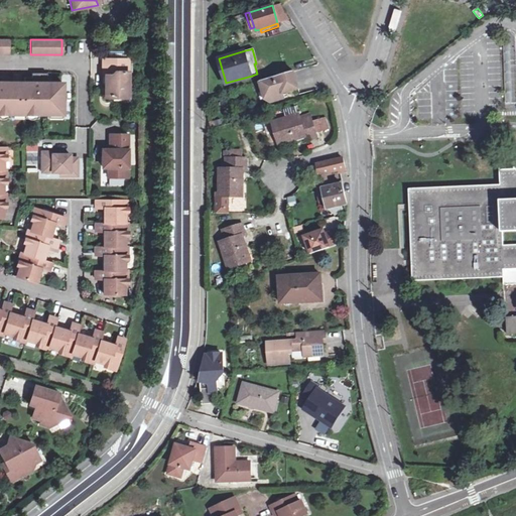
[(127,59),(102,58),(102,76),(107,76),(107,80),(104,83),(104,97),(110,97),(112,95),(126,95),(127,59)]
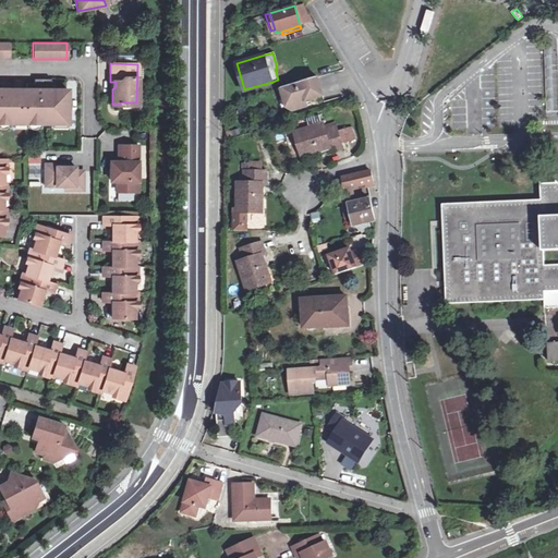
[(300,108),(300,109),(306,107),(305,101),(322,97),(316,77),(292,85),(295,95),(300,108)]
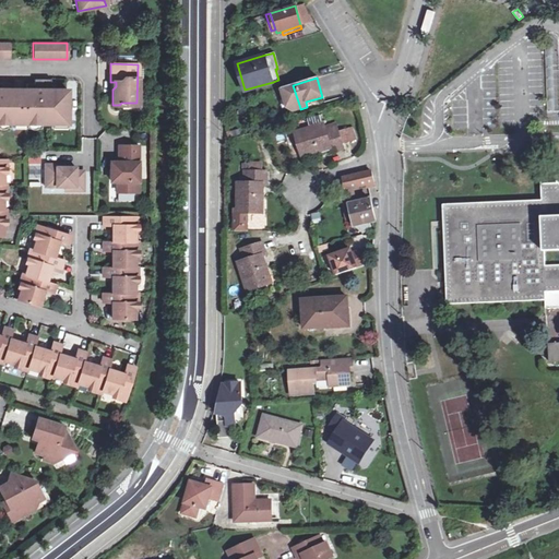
[(0,122),(66,123),(66,91),(49,90),(49,80),(34,80),(33,84),(25,84),(25,91),(9,90),(9,83),(0,83),(0,122)]
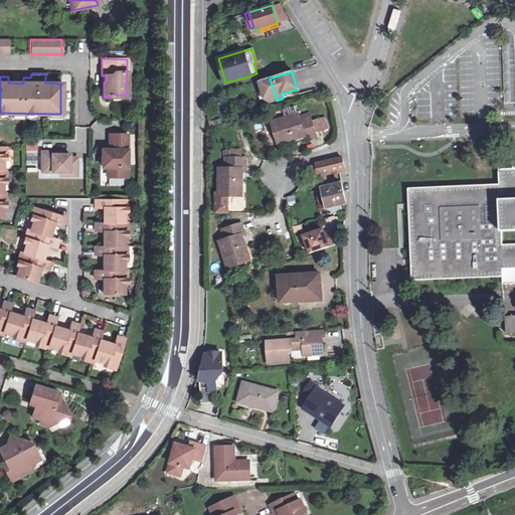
[(258,82),(262,93),(266,91),(268,98),(270,104),(277,101),(277,100),(273,88),(270,78),(258,82)]
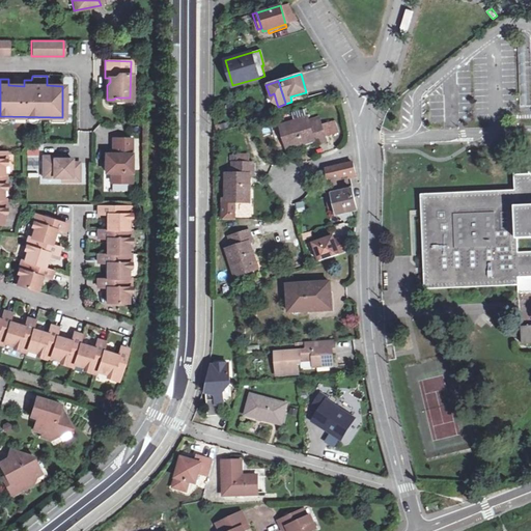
[(305,109),(292,111),(294,118),(306,116),(305,109)]
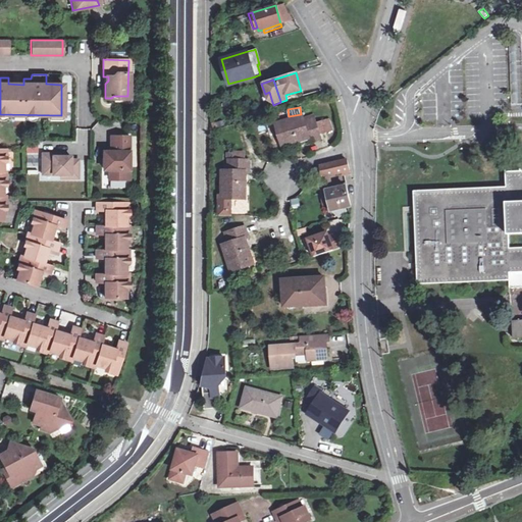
[(303,122),(301,116),(275,125),(282,146),(308,137),(310,142),(321,139),(314,118),(303,122)]
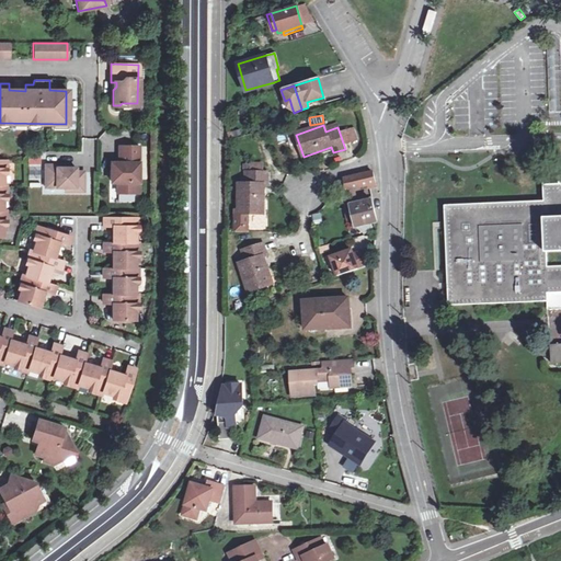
[(134,182),(137,182),(137,147),(117,147),(118,156),(122,156),(122,163),(110,163),(110,182),(116,182),(116,192),(134,193),(134,182)]
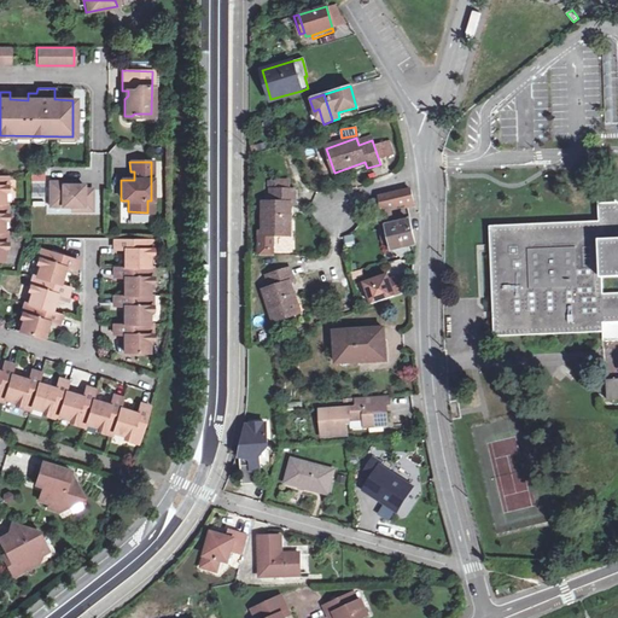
[(48,207),(71,207),(81,207),(81,211),(91,211),(91,190),(82,190),(81,186),(69,186),(60,186),(60,182),(48,182),(48,207)]
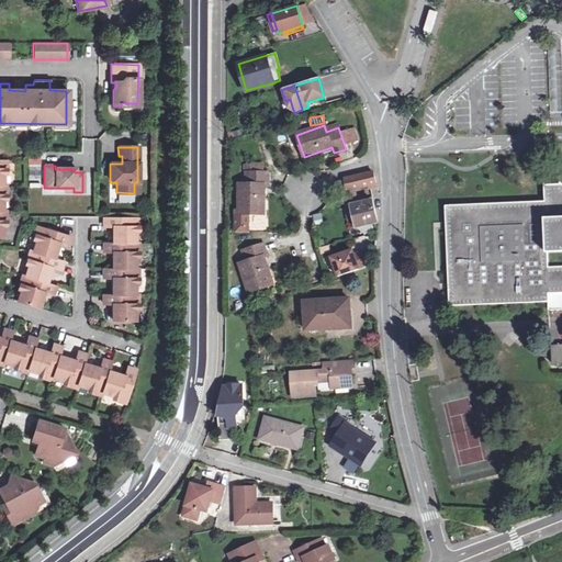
[(370,188),(378,186),(374,171),(370,172),(369,172),(343,178),(344,186),(346,184),(348,189),(357,188),(369,184),(370,188)]
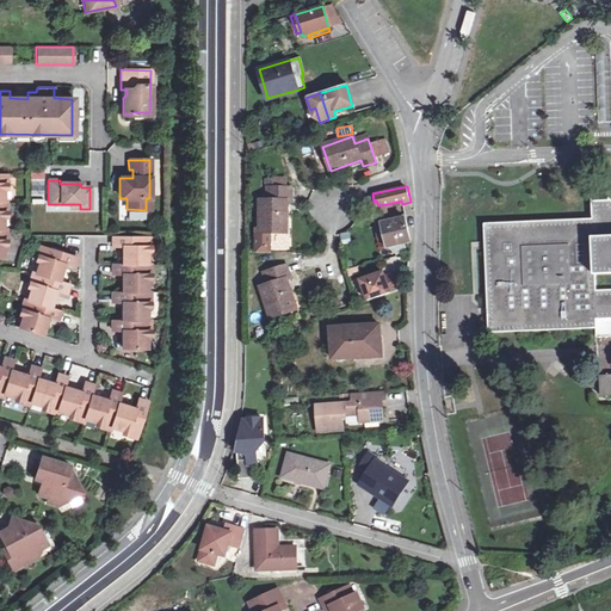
[(292,202),(292,190),(267,189),(267,202),(261,202),(260,233),(258,233),(258,253),(264,254),(264,247),(270,247),(270,233),(285,233),(287,202),(292,202)]
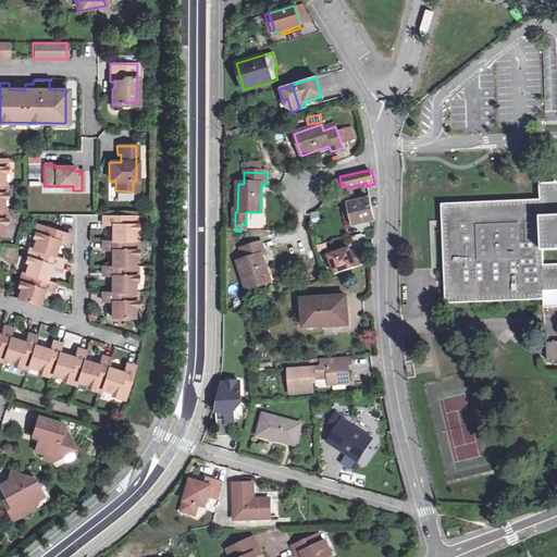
[(542,199),(444,203),(448,301),(546,297),(546,305),(556,304),(556,183),(541,184),(542,199)]
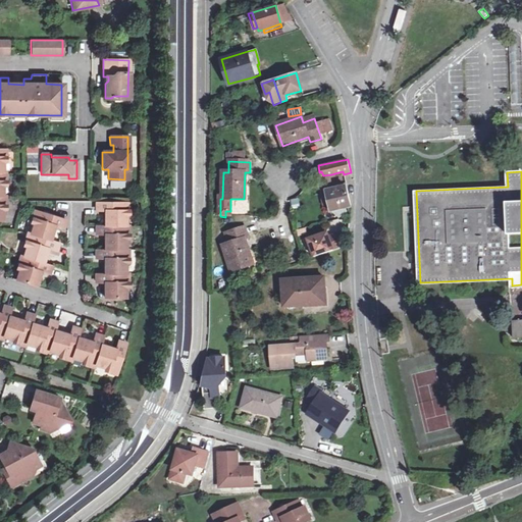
[(334,189),(331,174),(323,175),(318,176),(321,192),(324,205),(327,205),(328,210),(330,210),(326,191),(334,189)]
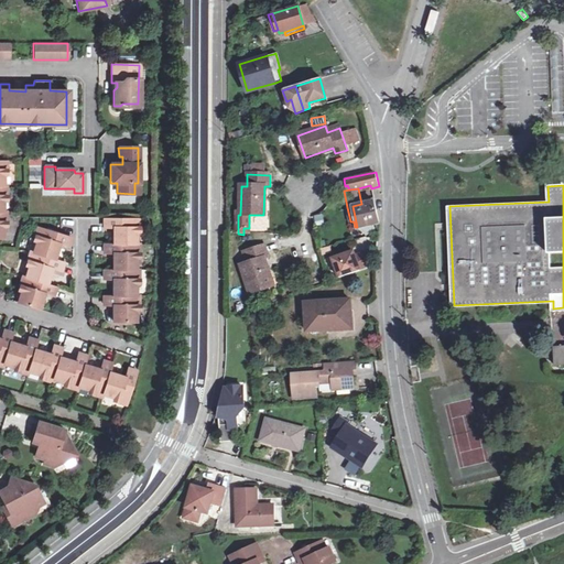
[(380,223),(375,202),(361,204),(353,206),(357,227),(380,223)]
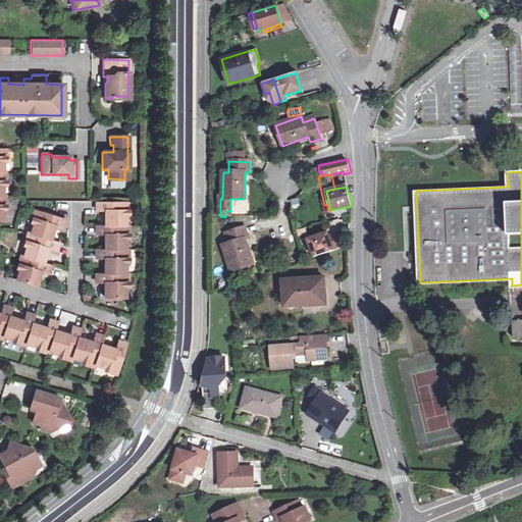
[(294,209),(301,207),(299,197),(291,199),(294,209)]
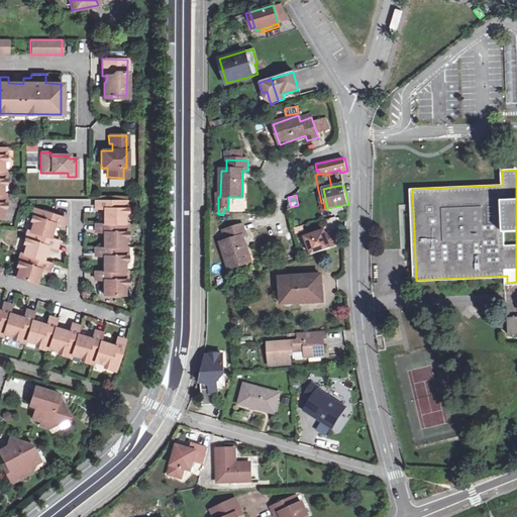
[(115,224),(122,224),(123,214),(125,213),(125,204),(115,203),(115,200),(94,200),(94,204),(94,209),(102,209),(102,224),(115,224)]
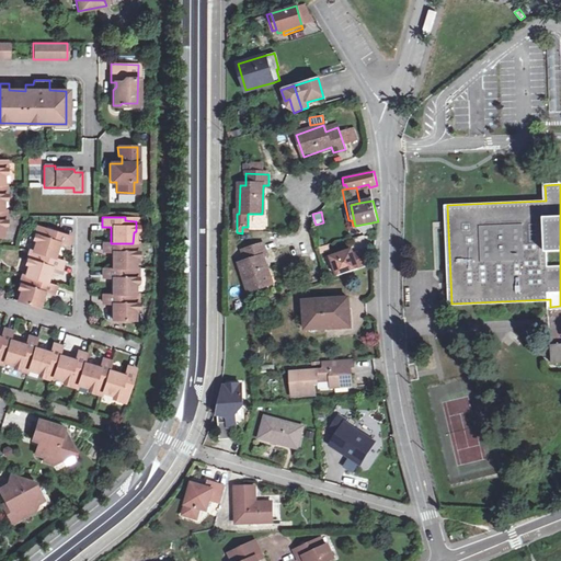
[(39,255),(53,259),(57,243),(67,247),(68,241),(70,237),(58,233),(47,230),(46,233),(35,230),(32,241),(35,242),(31,252),(39,255)]
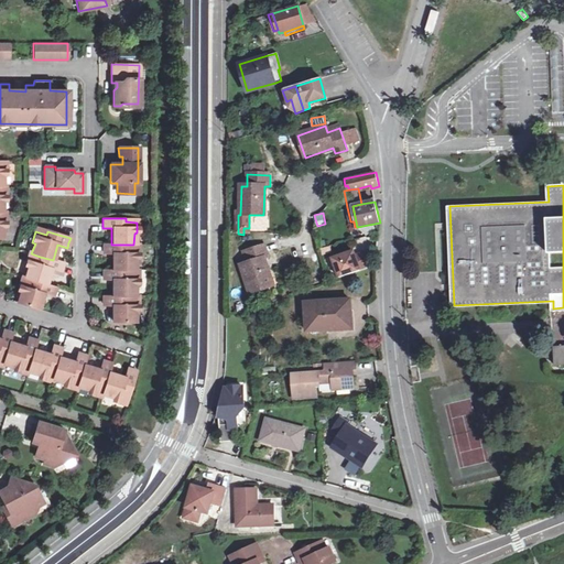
[(267,242),(243,251),(248,263),(242,264),(251,292),(273,284),(264,258),(270,256),(267,242)]
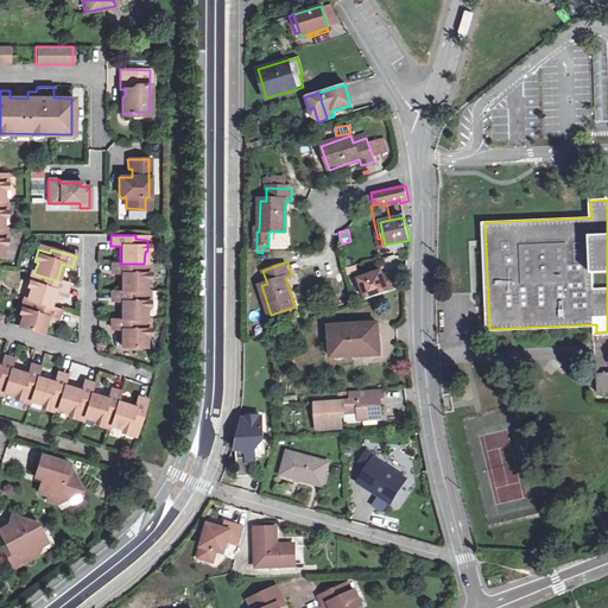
[(135,267),(135,264),(120,264),(111,264),(111,270),(111,274),(121,274),(121,292),(135,292),(145,292),(144,279),(147,278),(147,267),(135,267)]
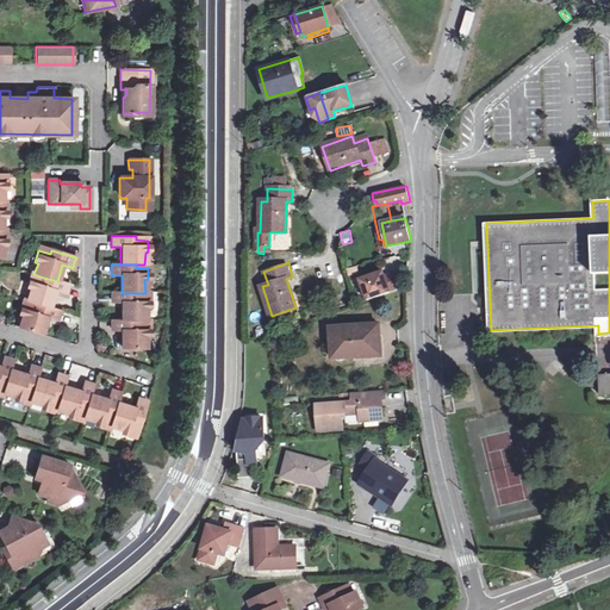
[(360,281),(367,302),(399,291),(394,274),(384,278),(383,273),(360,281)]
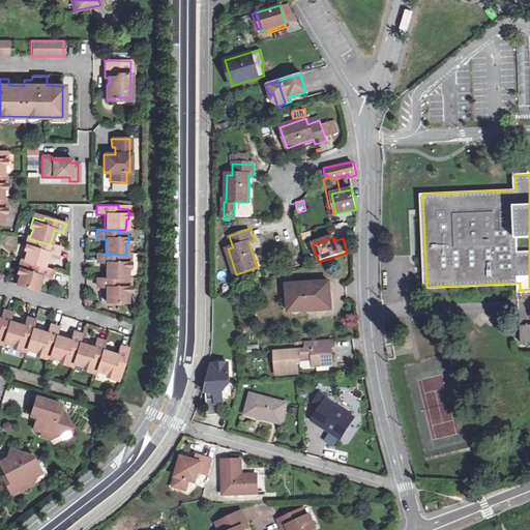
[(36,244),(26,241),(24,252),(26,253),(23,262),(30,264),(42,268),(47,253),(56,256),(57,251),(58,247),(50,244),(37,241),(36,244)]
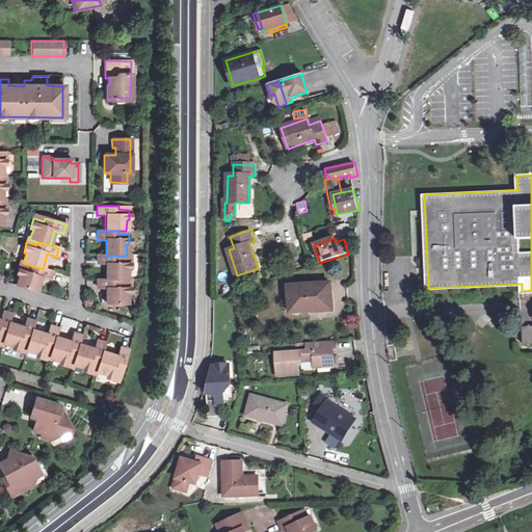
[(300,243),(287,245),(290,259),(303,257),(300,243)]
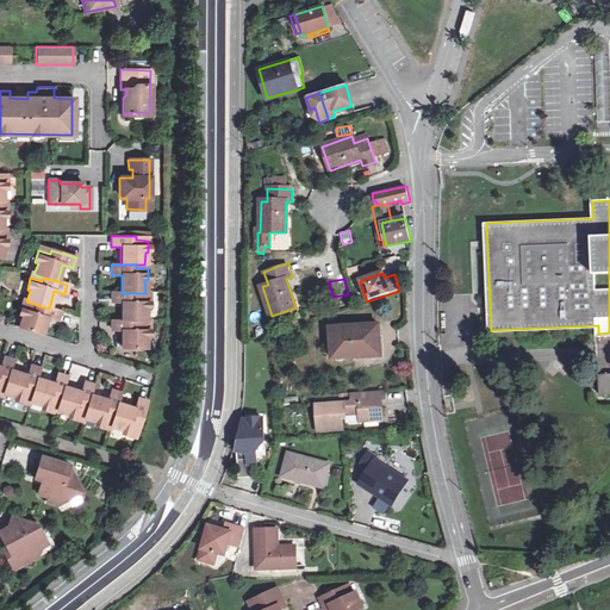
[(136,297),(136,293),(122,293),(111,293),(111,298),(111,303),(120,303),(120,322),(136,322),(144,322),(145,309),(148,307),(148,297),(136,297)]
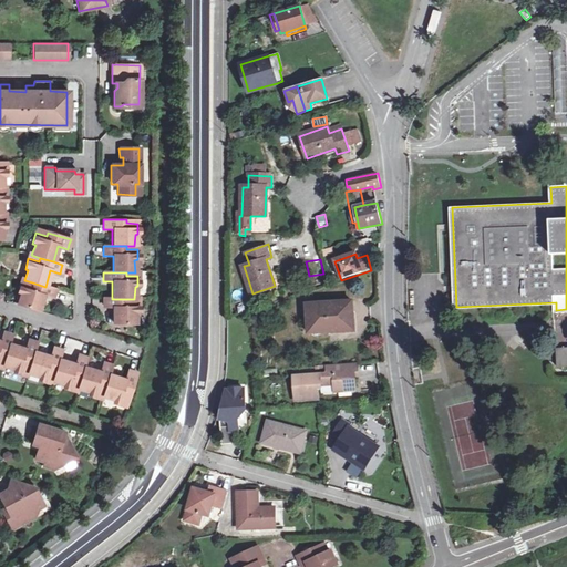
[(309,276),(311,288),(326,284),(323,274),(309,276)]
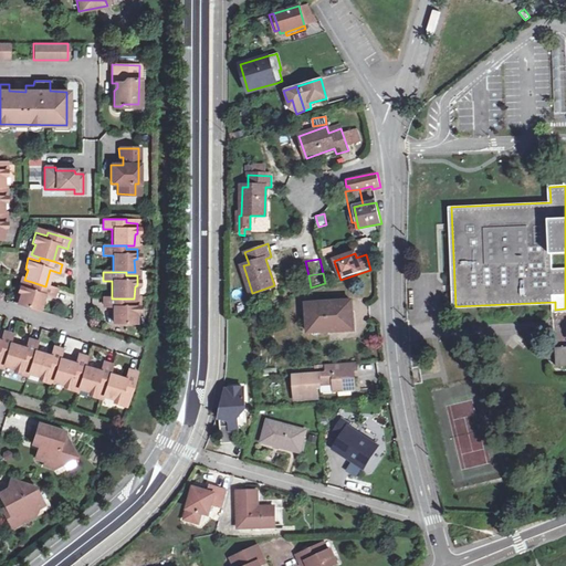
[(31,285),(20,282),(17,292),(20,294),(17,304),(38,311),(43,295),(52,297),(53,293),(55,289),(45,286),(32,282),(31,285)]
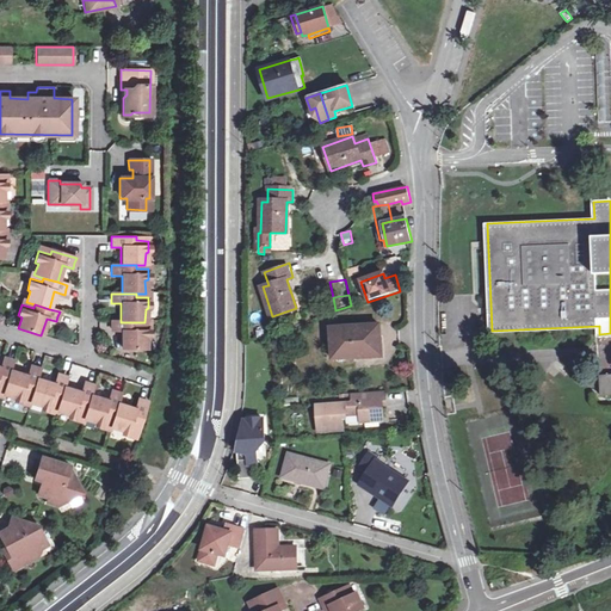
[(136,326),(136,322),(121,322),(111,322),(111,326),(111,332),(122,332),(122,350),(144,350),(146,337),(148,337),(148,326),(136,326)]
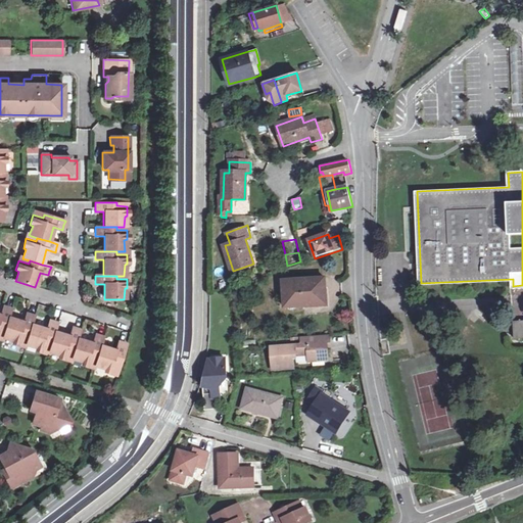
[(328,278),(287,280),(288,306),(325,303),(325,288),(328,287),(328,278)]
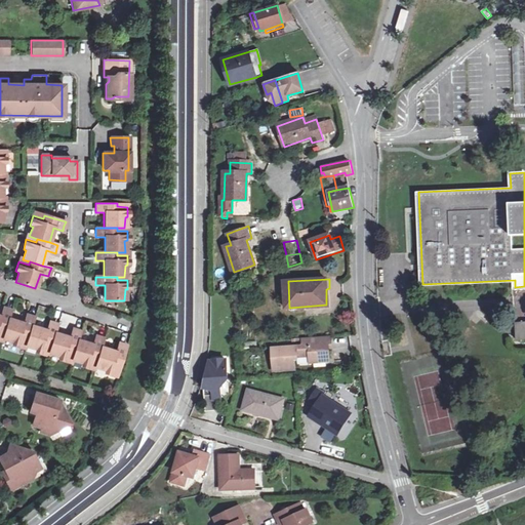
[(0,332),(1,330),(4,331),(8,319),(10,311),(6,310),(2,308),(0,313),(0,332)]
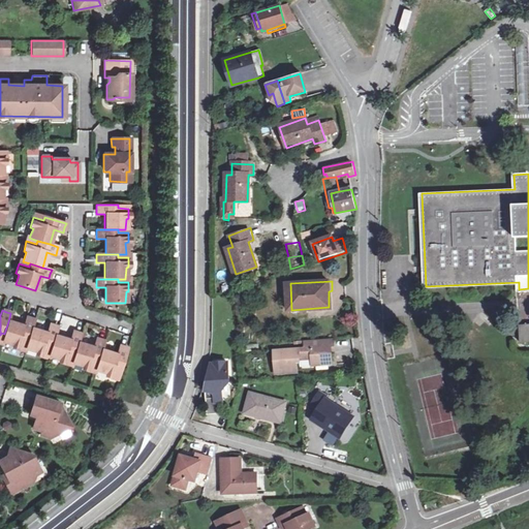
[(8,321),(4,334),(2,342),(12,345),(11,347),(21,350),(24,340),(27,341),(31,329),(33,320),(29,319),(25,318),(23,325),(8,321)]
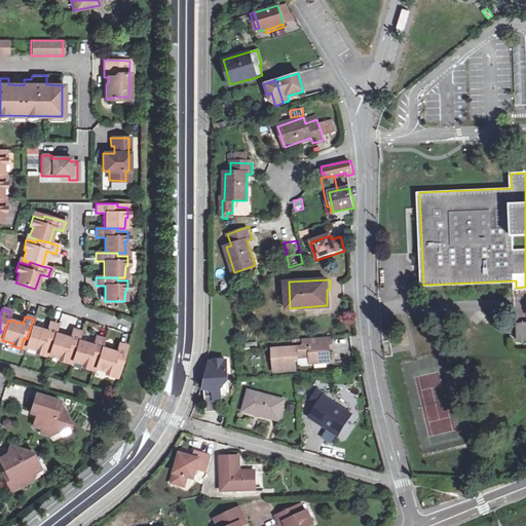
[(45,331),(31,327),(27,339),(25,346),(35,350),(34,352),(44,355),(46,345),(50,346),(53,334),(57,326),(52,325),(48,324),(45,331)]
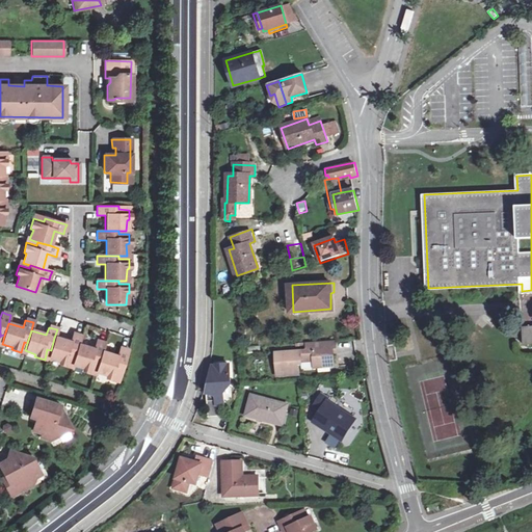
[(58,364),(68,367),(71,356),(74,357),(78,345),(80,337),(77,336),(72,334),(69,342),(54,338),(51,350),(48,357),(59,362),(58,364)]
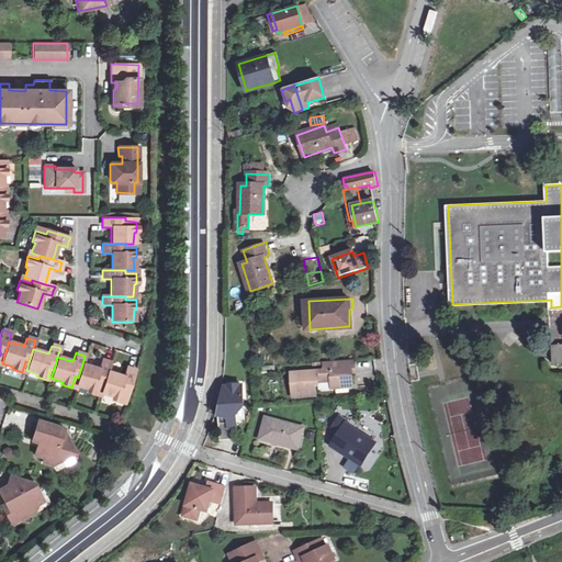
[(351,368),(356,368),(353,359),(324,362),(324,370),(291,373),(293,393),(298,393),(298,396),(301,397),(313,397),(317,392),(316,385),(319,385),(319,383),(333,381),(333,386),(335,389),(352,386),(353,384),(352,373),(351,368)]
